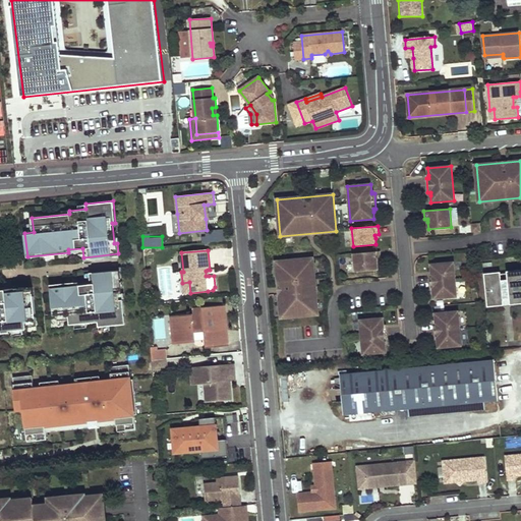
[(380,251),(354,253),(355,272),(379,270),(378,264),(378,261),(381,259),(380,251)]
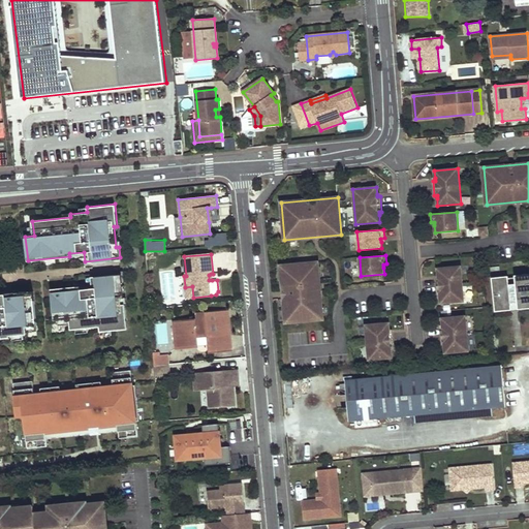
[(323,319),(317,262),(281,266),(286,322),(323,319)]
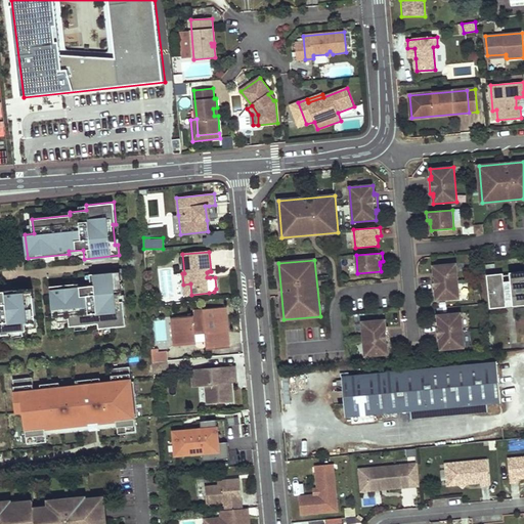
[(460,299),(456,264),(433,266),(434,273),(434,275),(432,276),(433,291),(435,291),(436,294),(436,301),(460,299)]
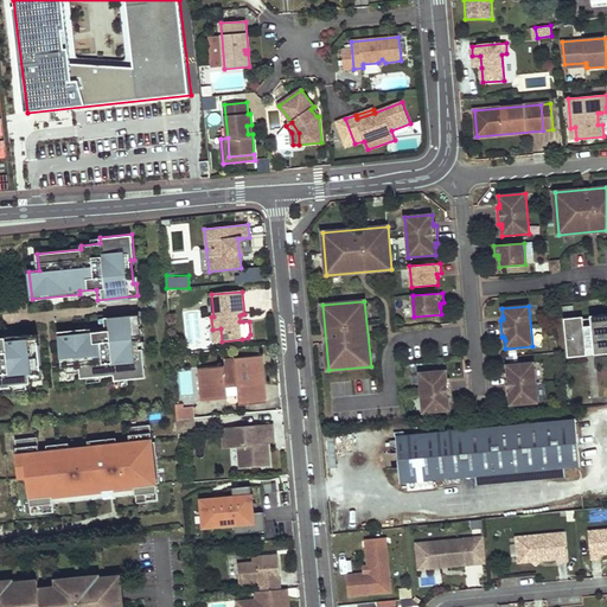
[(87,328),(58,332),(62,368),(80,365),(81,377),(97,376),(114,375),(115,381),(146,378),(142,349),(139,349),(138,327),(141,327),(140,314),(100,318),(101,331),(88,332),(87,328)]
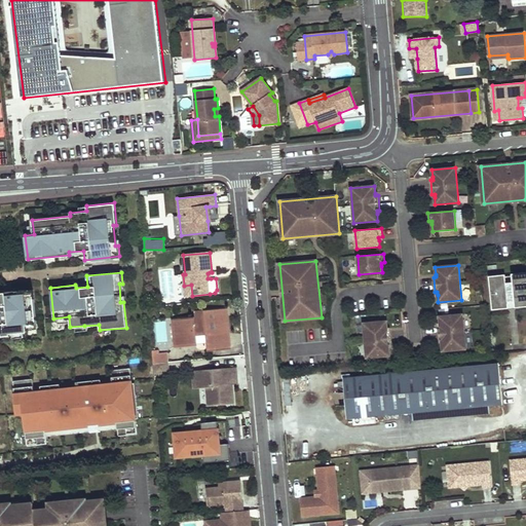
[(525,272),(511,274),(514,302),(525,300),(525,272)]
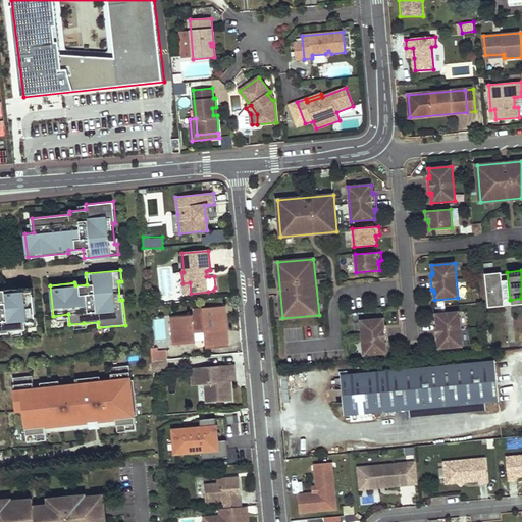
[(503,301),(501,272),(484,274),(486,302),(503,301)]
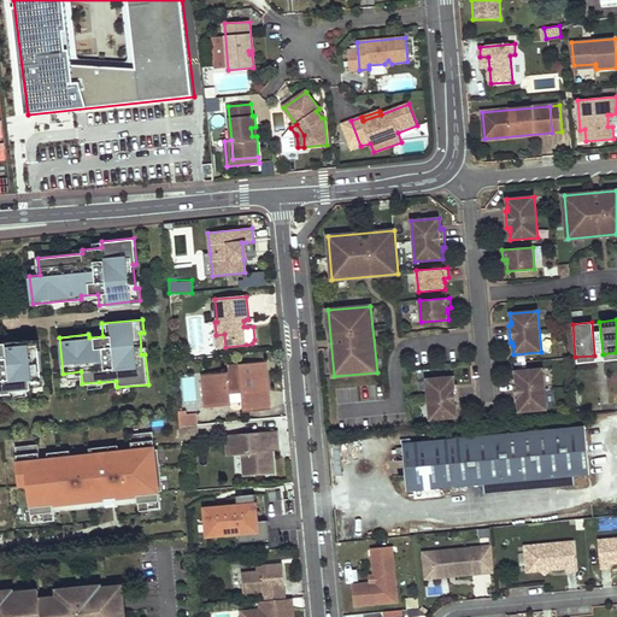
[(599,322),(592,322),(594,356),(603,354),(599,322)]
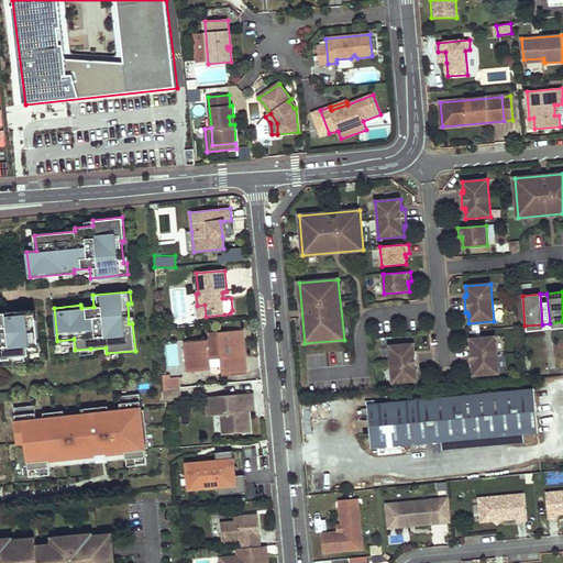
[(35,309),(0,312),(0,356),(1,357),(1,360),(10,359),(10,356),(29,355),(28,346),(39,346),(35,309)]
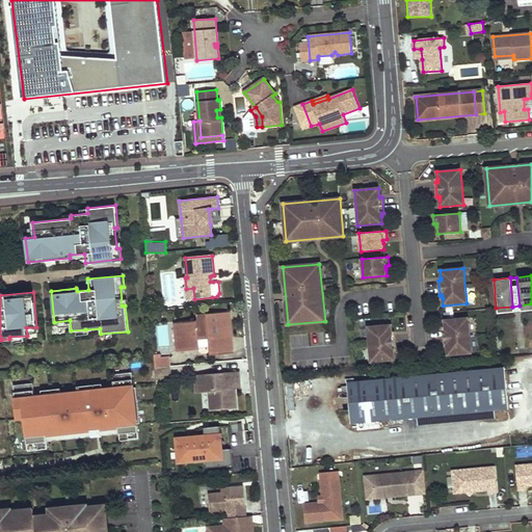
[(221,318),(220,314),(200,316),(200,322),(176,324),(178,350),(198,348),(197,339),(210,338),(211,353),(233,351),(230,318),(221,318)]
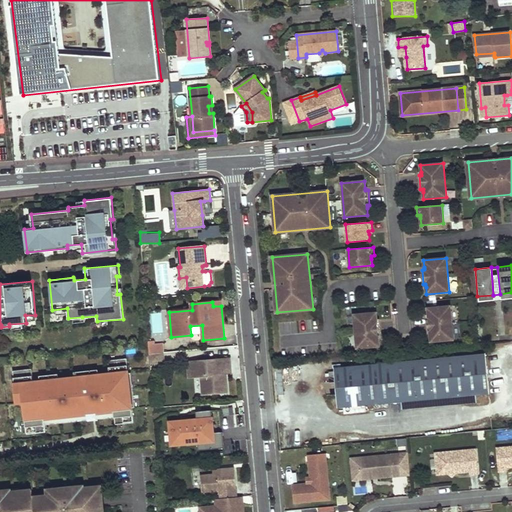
[(454,340),(450,306),(428,308),(428,315),(429,318),(426,318),(427,332),(430,332),(430,335),(431,342),(454,340)]
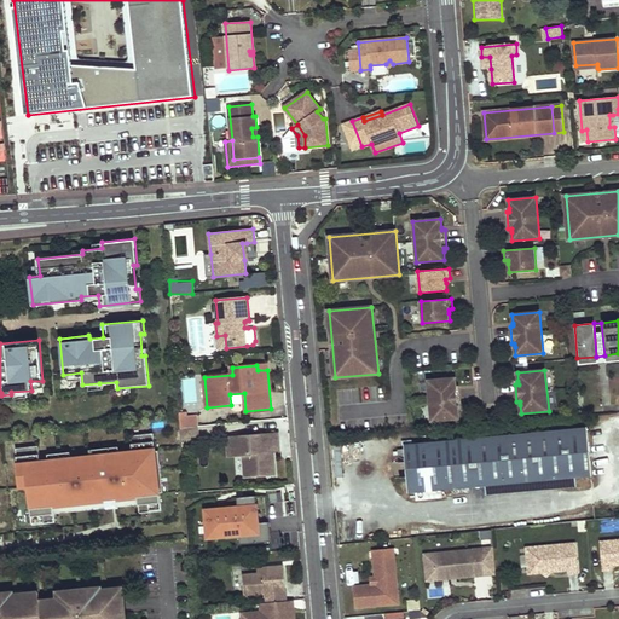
[(456,379),(428,381),(432,421),(460,418),(458,411),(458,408),(461,406),(460,389),(456,389),(456,386),(456,379)]
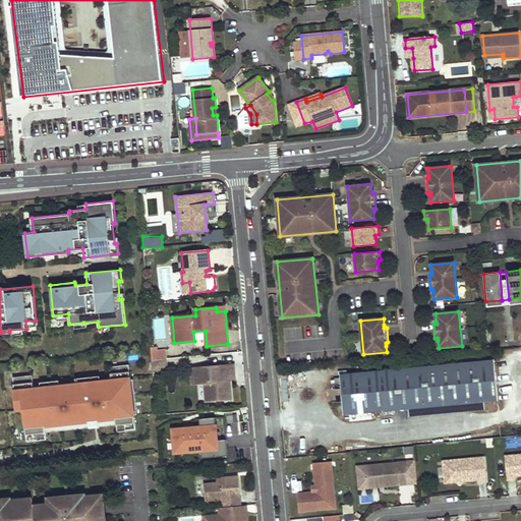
[(157,350),(157,347),(151,347),(152,352),(152,360),(166,359),(165,349),(157,350)]
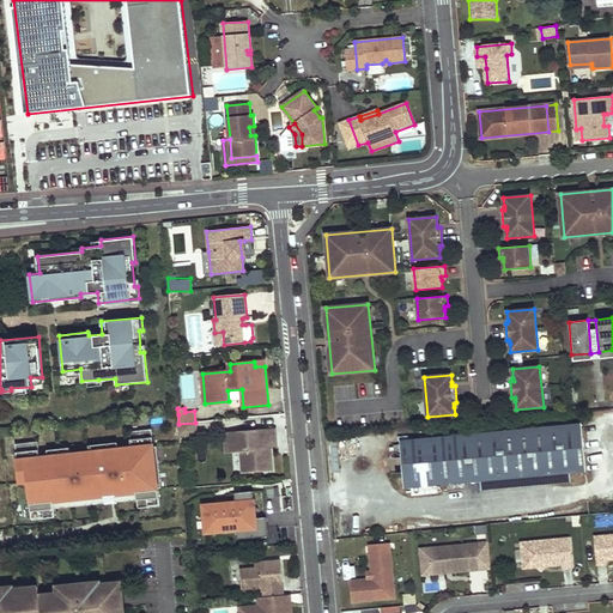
[(195,423),(178,424),(180,436),(196,435),(195,423)]
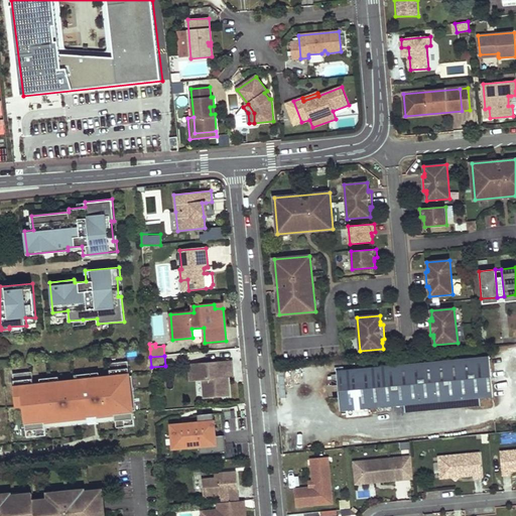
[(338,371),(342,412),(494,397),(491,358),(338,371)]
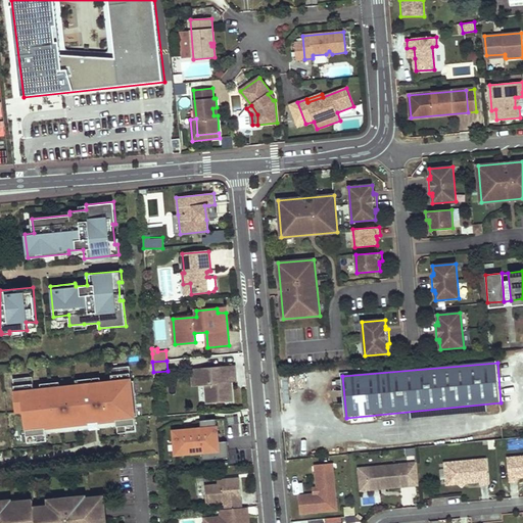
[(32,377),(11,379),(15,413),(24,412),(28,444),(47,442),(45,429),(115,421),(117,434),(136,432),(128,366),(109,368),(110,381),(34,390),(32,377)]
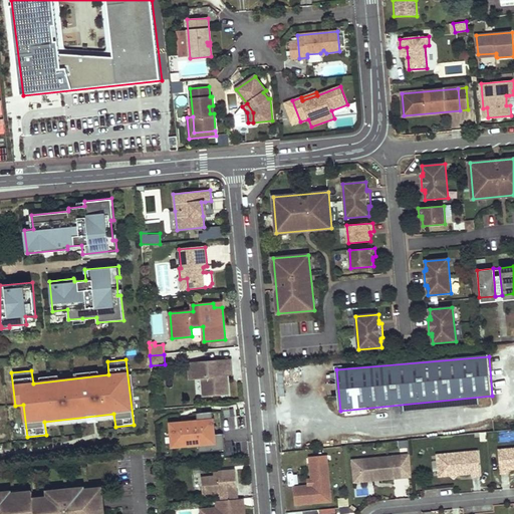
[(231,359),(199,361),(200,378),(203,377),(204,397),(228,395),(227,375),(226,369),(231,368),(231,359)]
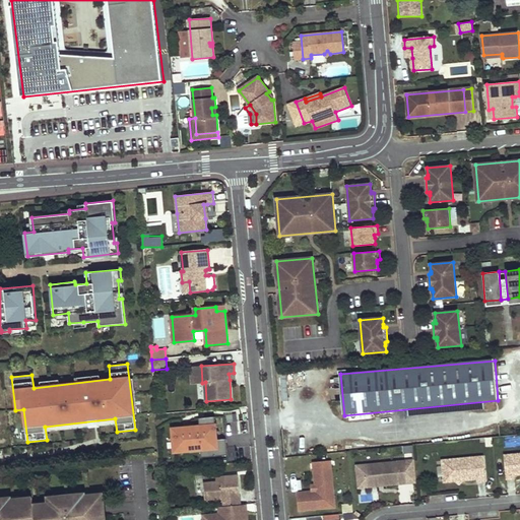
[(202,383),(201,366),(191,367),(192,383),(202,383)]
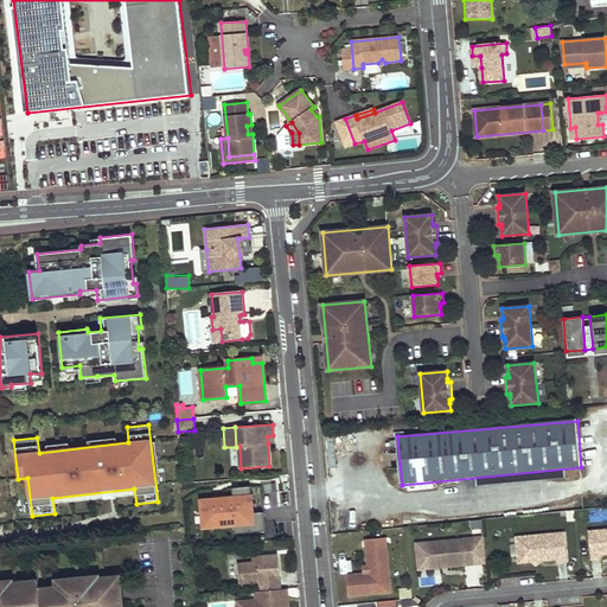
[(234,498),(202,500),(204,526),(237,524),(238,534),(266,531),(263,513),(254,513),(250,486),(232,489),(234,498)]
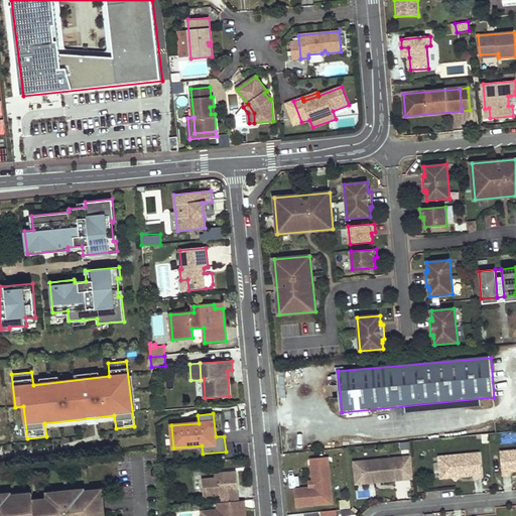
[(515,449),(500,452),(502,476),(511,475),(511,472),(515,471),(515,449)]
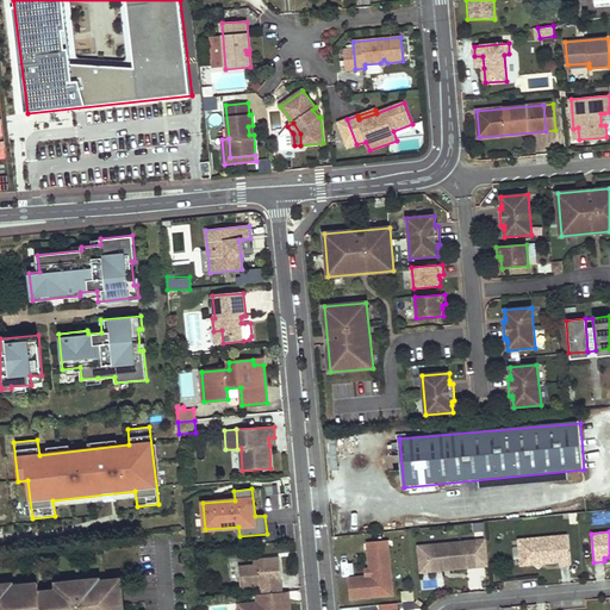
[(567,536),(520,541),(522,565),(535,564),(536,561),(540,561),(542,564),(559,561),(560,565),(571,564),(567,536)]
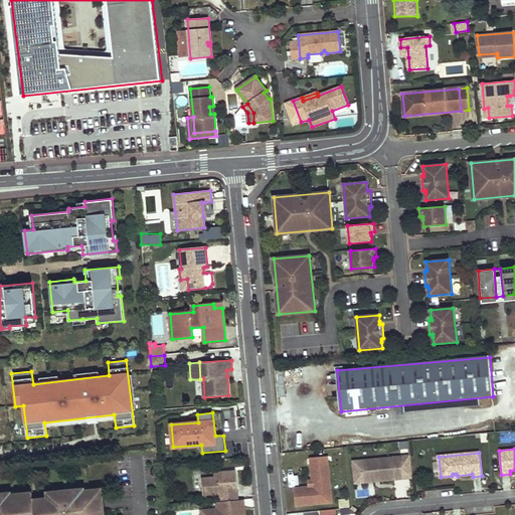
[(332,495),(328,457),(311,458),(313,480),(314,487),(309,487),(295,488),(296,505),(315,504),(315,497),(332,495)]
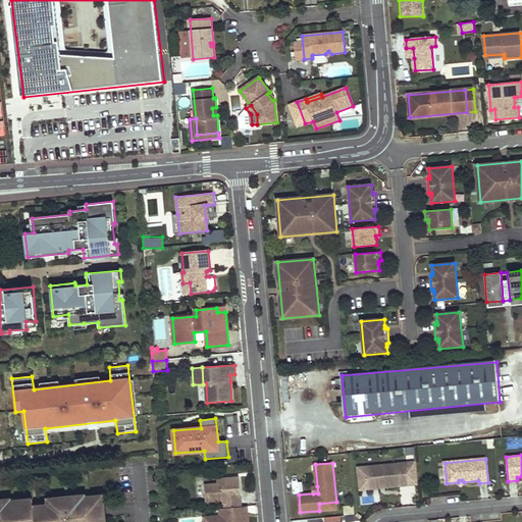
[(407,463),(368,466),(370,488),(380,487),(380,485),(384,484),(384,487),(409,485),(407,463)]
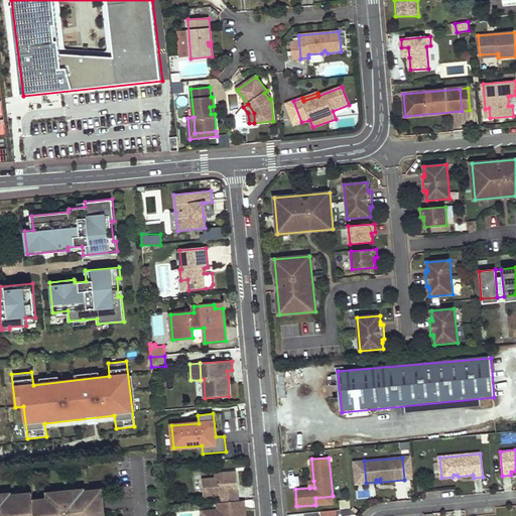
[(239,501),(236,472),(219,473),(220,475),(220,478),(215,478),(202,480),(204,496),(222,495),(222,503),(239,501)]
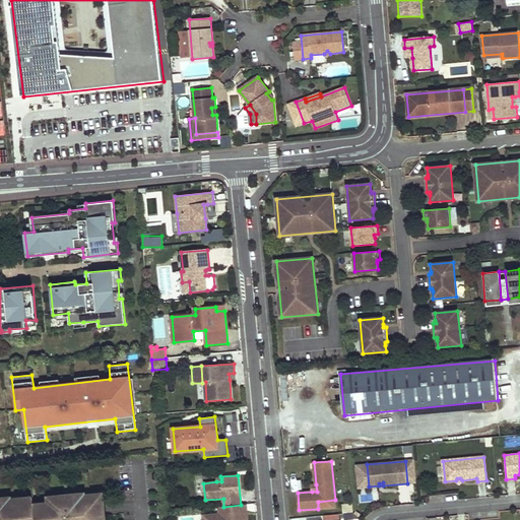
[(0,519),(105,519),(104,497),(95,498),(95,495),(85,496),(86,498),(81,498),(81,495),(54,497),(55,501),(49,502),(49,504),(34,505),(33,498),(19,499),(20,501),(9,502),(8,500),(8,498),(0,499),(0,519)]
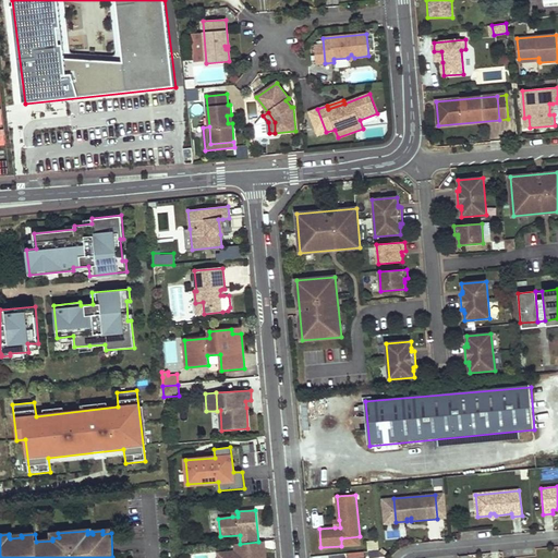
[(360,536),(341,538),(341,546),(360,545),(360,536)]
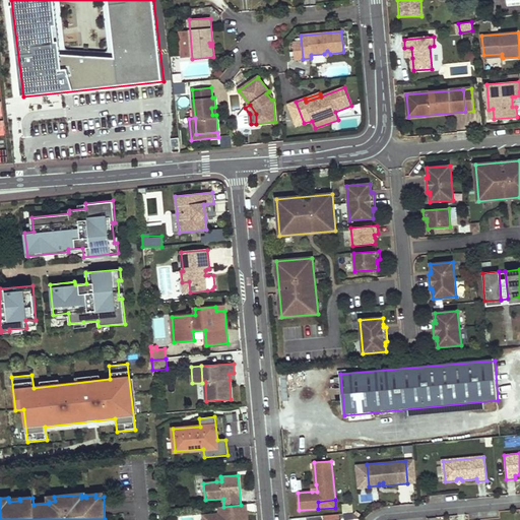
[(223,507),(219,507),(219,514),(204,516),(204,519),(244,519),(243,505),(241,505),(223,507)]
